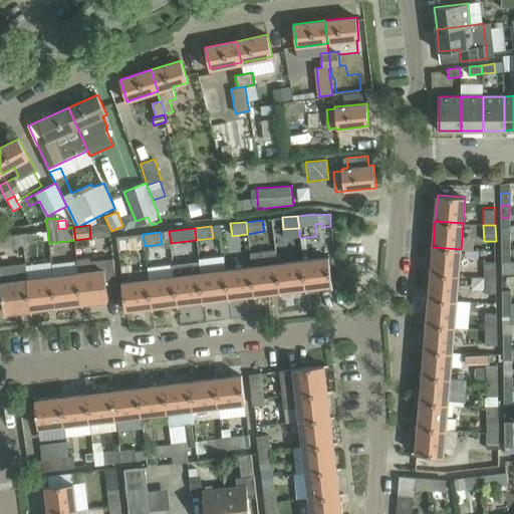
[(13,247),(29,245),(27,233),(12,235),(13,247)]
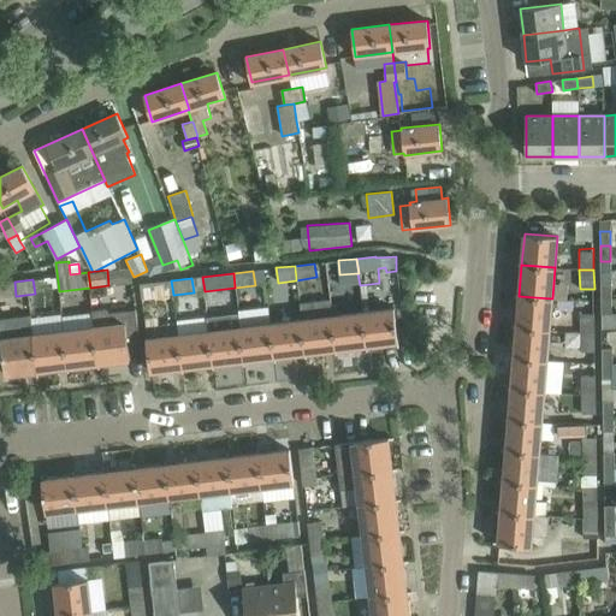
[(173,295),(171,280),(140,284),(142,298),(173,295)]
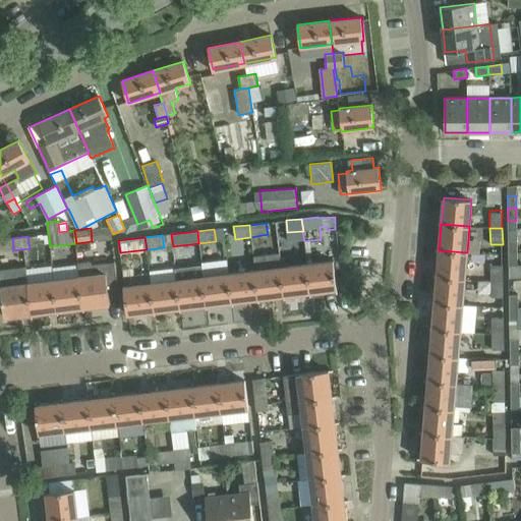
[(0,251),(13,250),(12,238),(0,239),(0,251)]
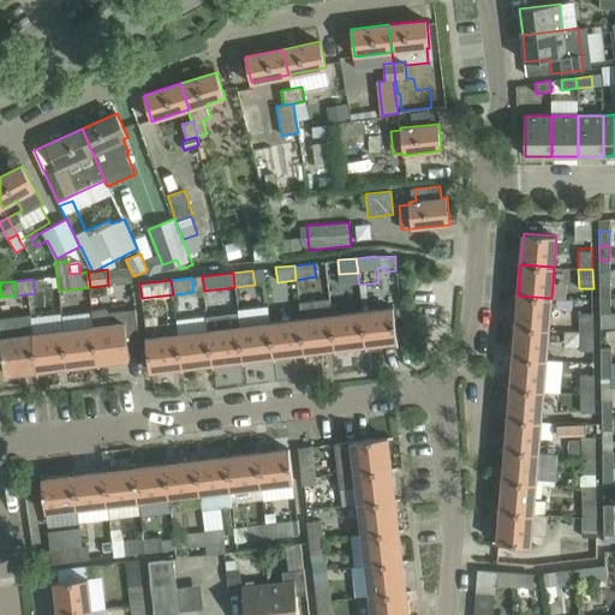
[(599,298),(610,298),(610,282),(599,282),(599,298)]
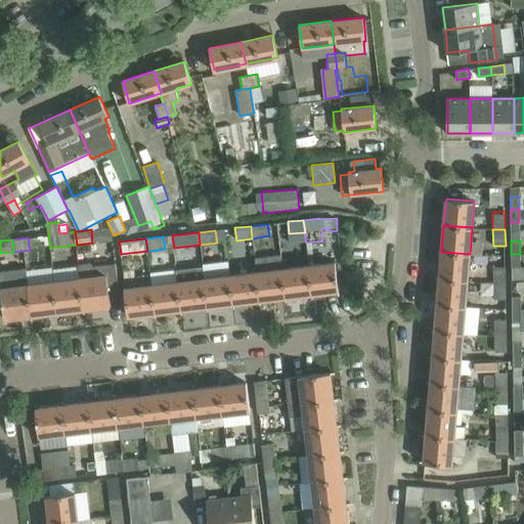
[(468,280),(470,256),(470,254),(441,252),(439,277),(468,280)]
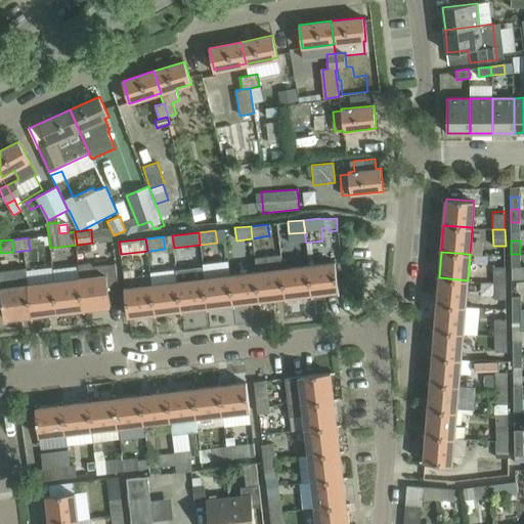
[(282,269),(280,254),(255,257),(260,301),(286,297),(282,268),(282,269)]
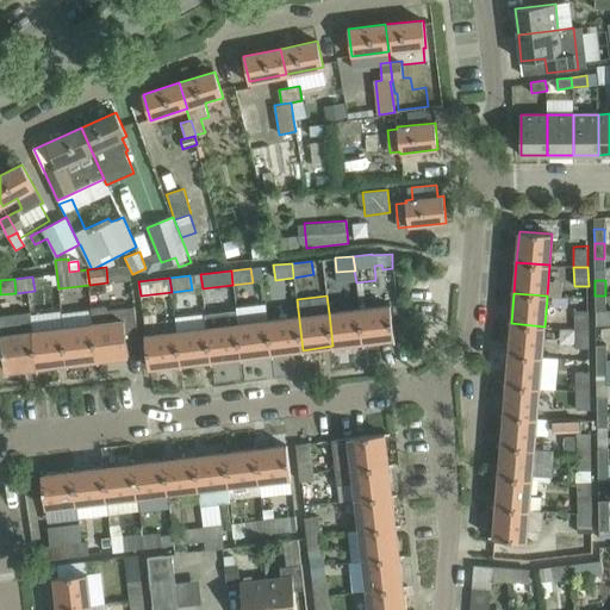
[(605,296),(595,296),(595,310),(605,310),(605,296)]
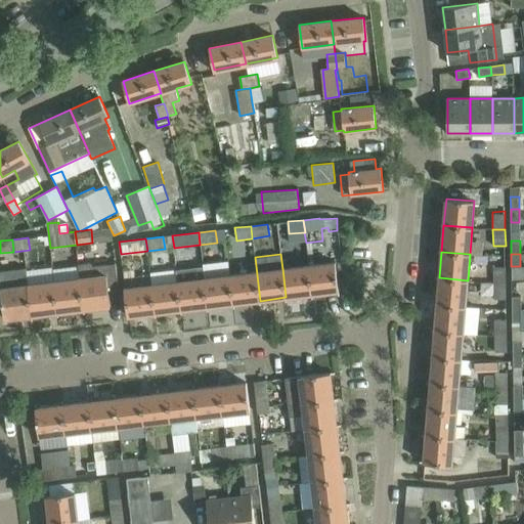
[(254,258),(256,272),(230,275),(233,304),(260,301),(255,257),(254,258)]
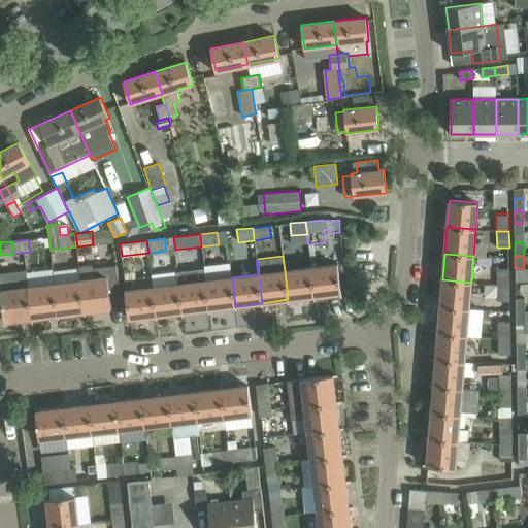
[(235,306),(232,277),(230,263),(203,266),(203,267),(205,281),(208,309),(235,306)]
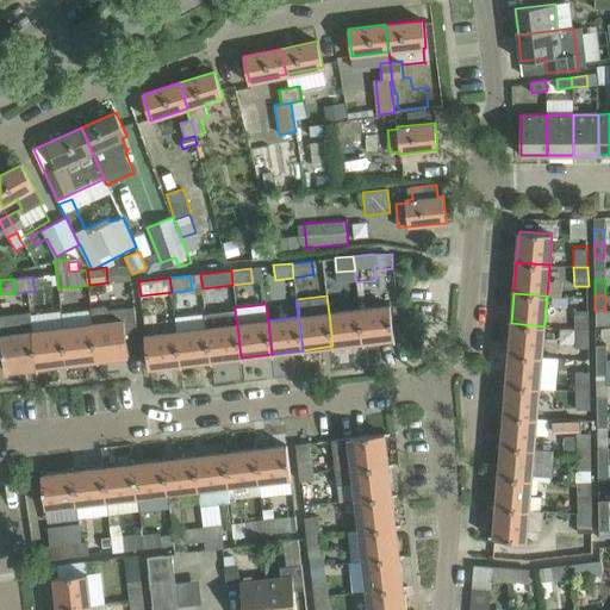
[(394,338),(390,305),(360,309),(363,342),(394,338)]
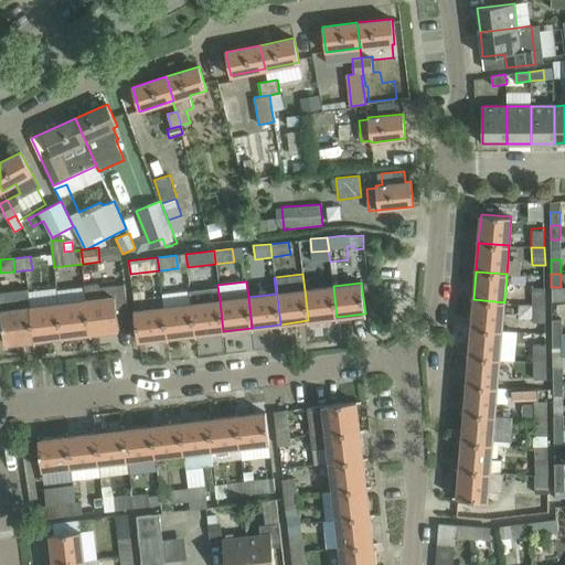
[(84,285),(85,299),(87,299),(91,333),(119,330),(117,316),(128,315),(125,284),(100,287),(96,284),(84,285)]
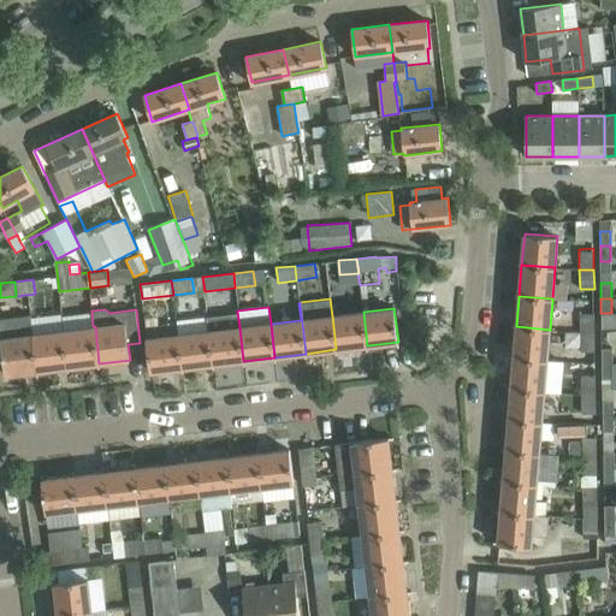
[(240,327),(237,312),(207,315),(213,365),(243,361),(240,327)]
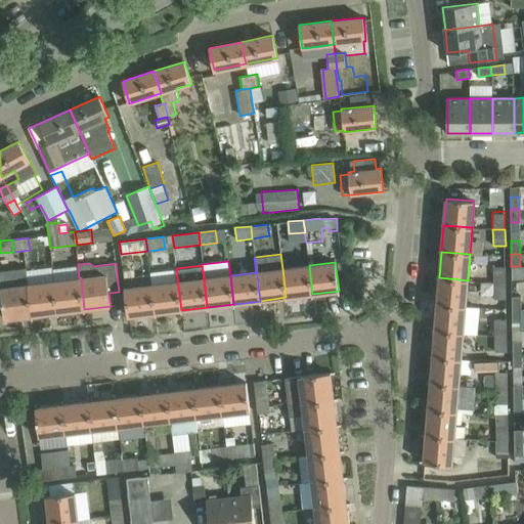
[(312,294),(309,265),(282,268),(286,297),(312,294)]
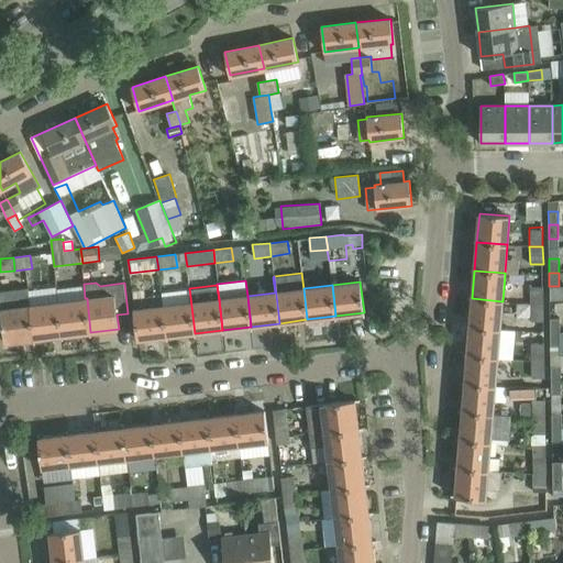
[(530,305),(543,304),(543,286),(530,287),(530,305)]
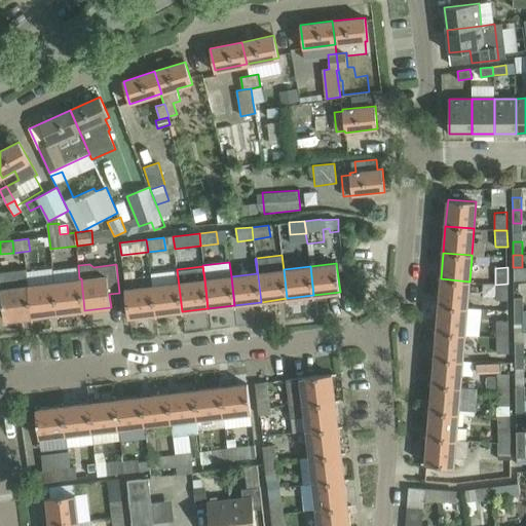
[(26,269),(20,270),(0,271),(0,280),(5,321),(32,316),(28,285),(26,269)]
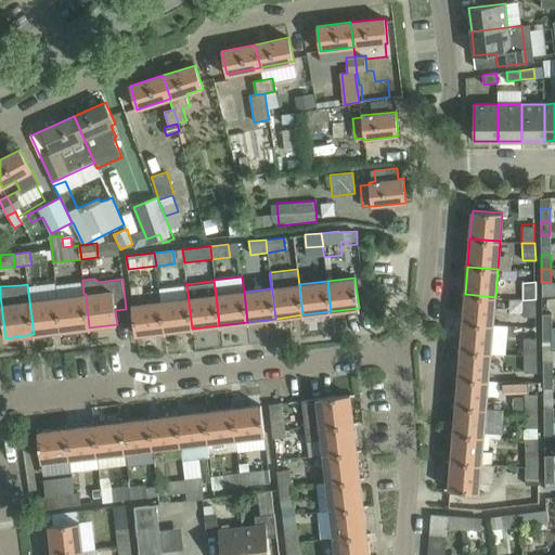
[(185,284),(188,298),(160,301),(164,332),(192,328),(186,284),(185,284)]
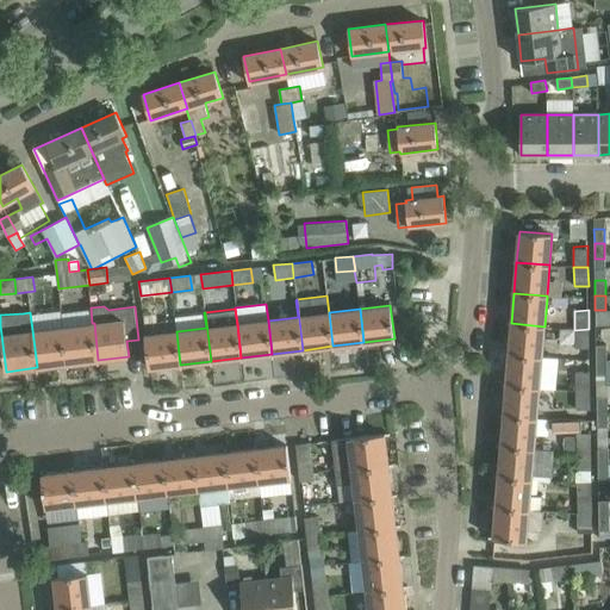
[(94,323),(92,323),(63,327),(68,363),(98,360),(94,323)]
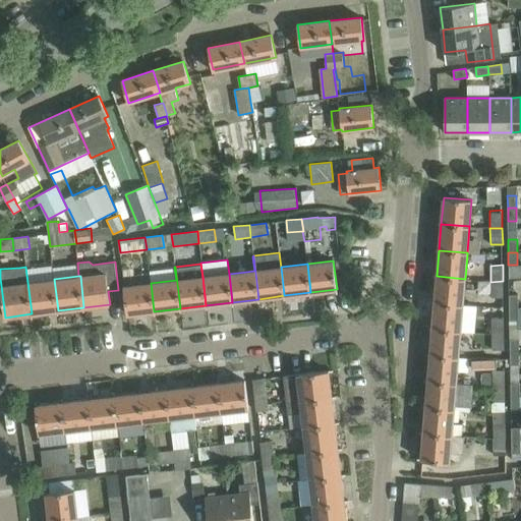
[(463,304),(465,279),(437,276),(435,302),(463,304)]
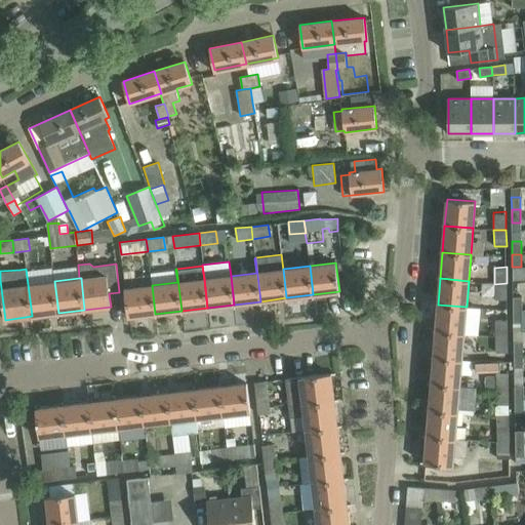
[(54,281),(39,282),(28,284),(32,316),(58,313),(54,281)]
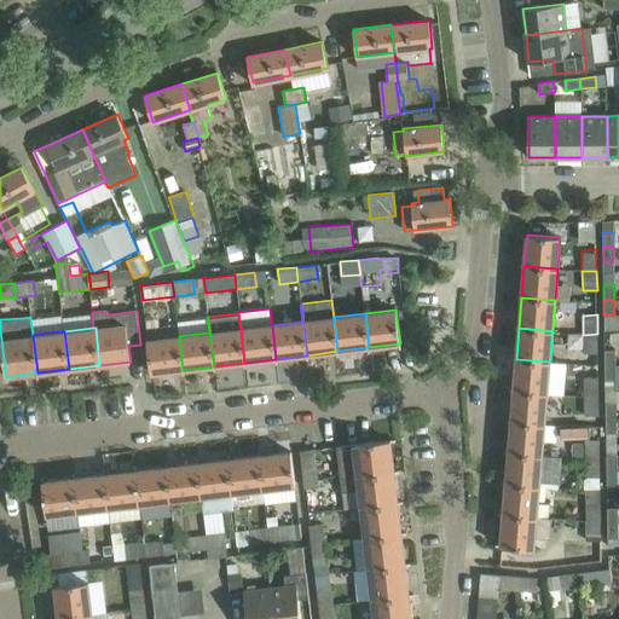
[(597,334),(583,335),(584,353),(599,353),(597,334)]
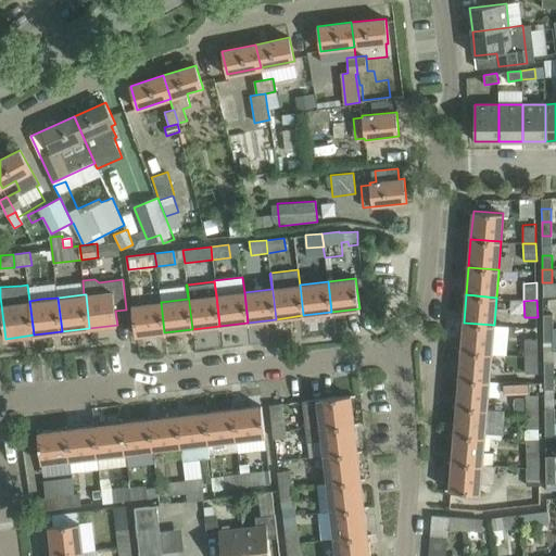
[(161,302),(133,305),(136,336),(164,332),(161,302)]
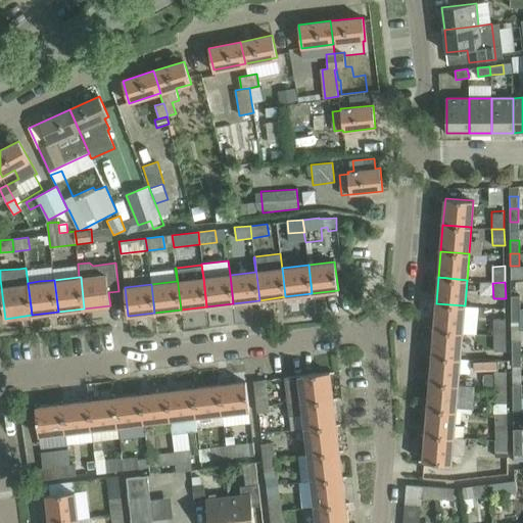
[(511,310),(520,310),(520,296),(511,296),(511,310)]
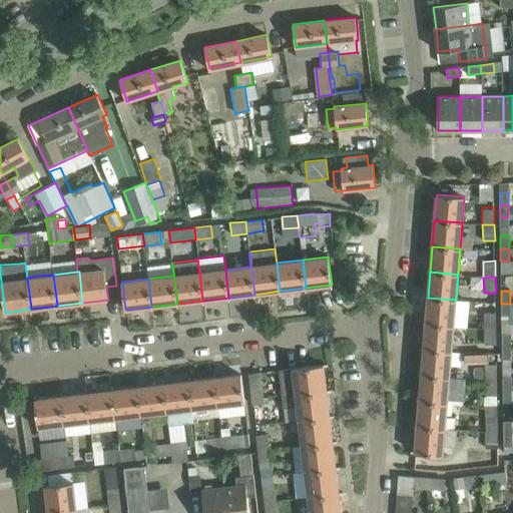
[(453,326),(453,325),(456,300),(428,298),(426,324),(453,326)]
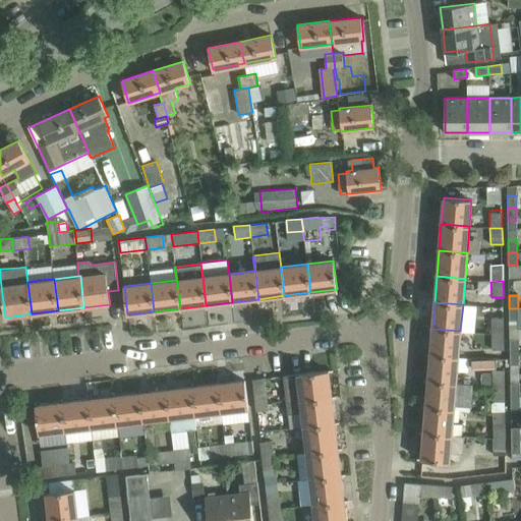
[(518,308),(509,308),(509,321),(518,321),(518,308)]
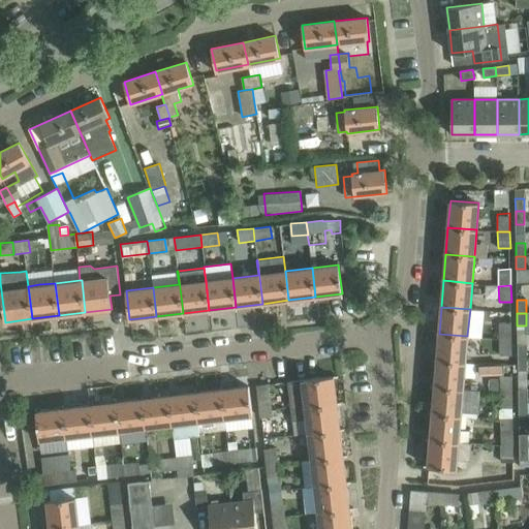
[(500,339),(511,339),(511,322),(499,322),(500,339)]
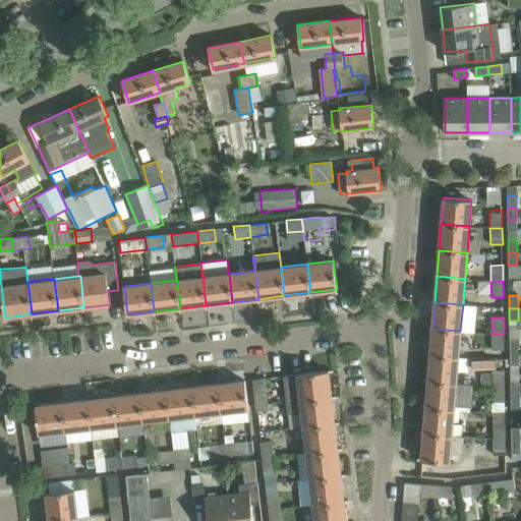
[(460,330),(460,331),(432,329),(430,355),(439,355),(458,357),(472,358),(474,332),(460,330)]
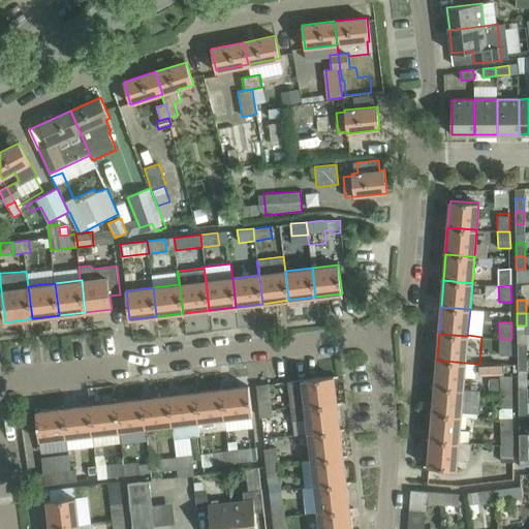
[(511,339),(500,339),(500,355),(511,355),(511,339)]
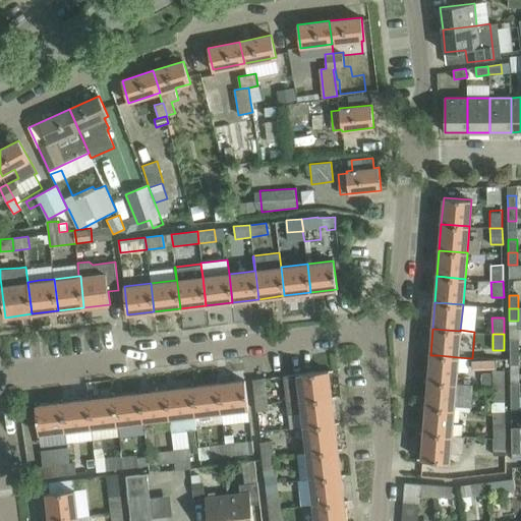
[(510,352),(519,352),(518,339),(510,339),(510,352)]
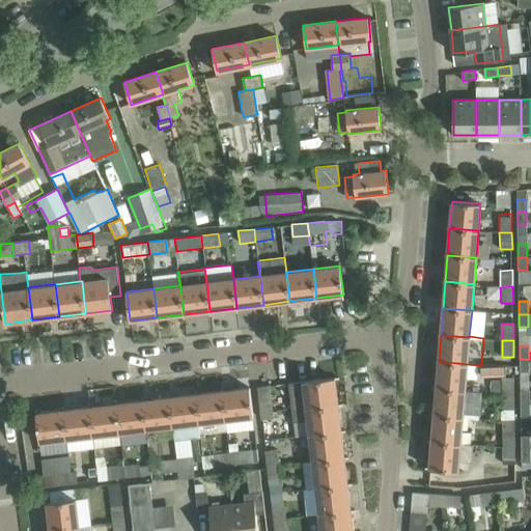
[(529,359),(520,359),(520,372),(529,371),(529,359)]
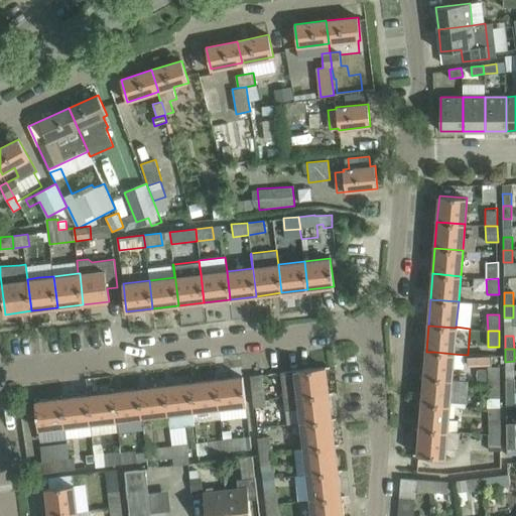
[(452,380),(454,354),(434,352),(426,352),(423,377),(452,380)]
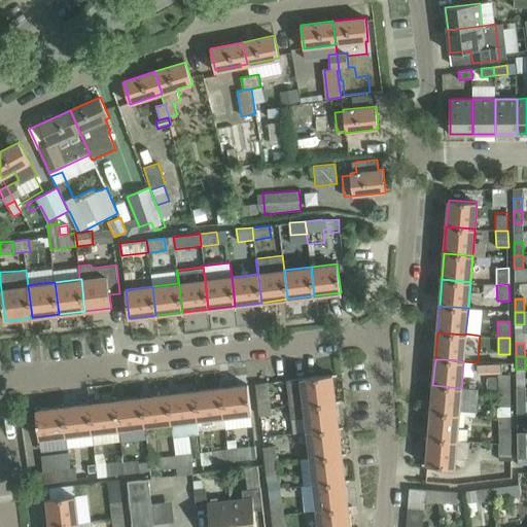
[(478,375),(502,373),(501,363),(478,365),(478,375)]
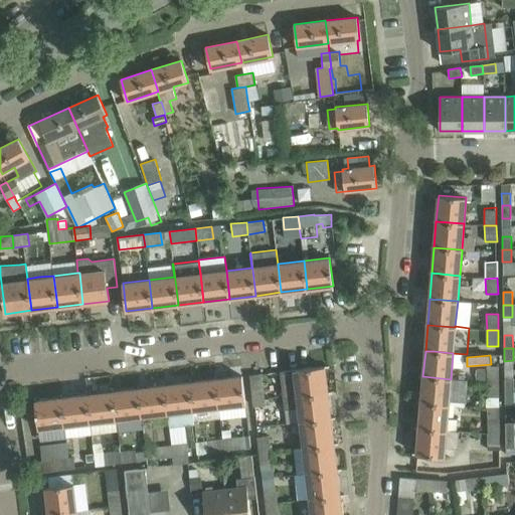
[(325,366),(316,367),(280,371),(283,397),(328,392),(325,366)]
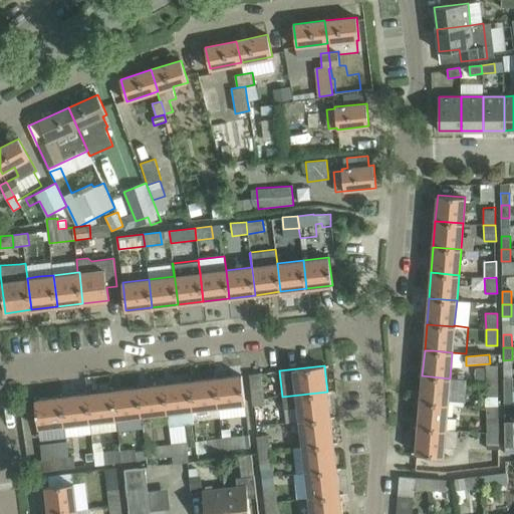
[(485,381),(498,381),(498,365),(485,365),(485,381)]
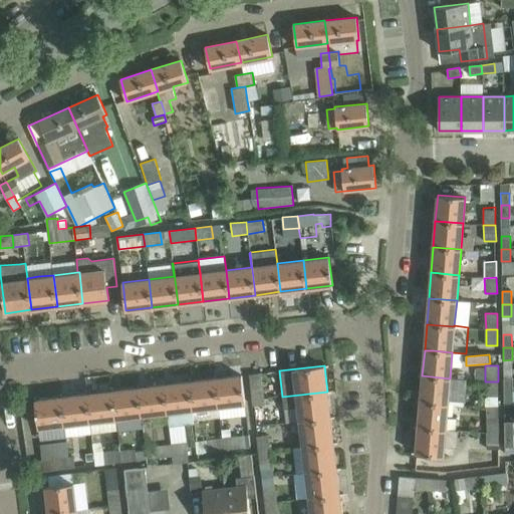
[(249,374),(253,406),(265,405),(261,372),(249,374)]
